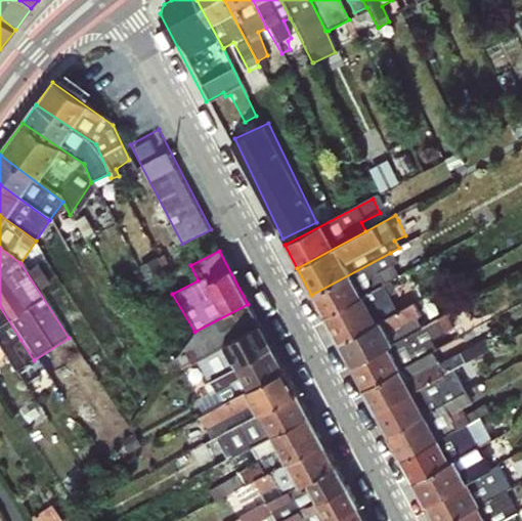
[(311,295),(323,317),(390,284),(398,278),(392,265),(395,263),(390,253),(311,295)]
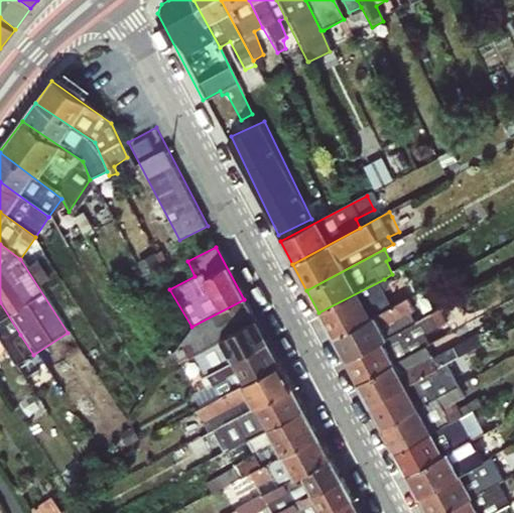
[(318,312),(333,339),(390,306),(382,293),(388,290),(384,279),(318,312)]
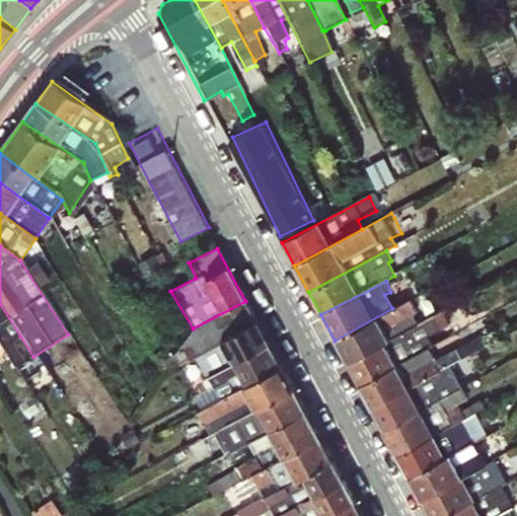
[(245,301),(193,328),(172,355),(179,365),(192,361),(256,323),(245,301)]
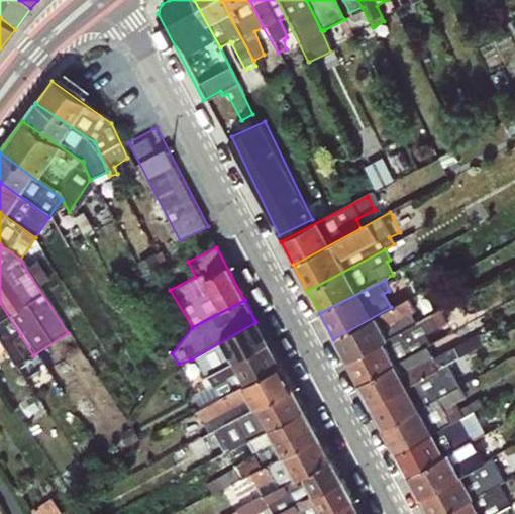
[(333,339),(345,363),(416,324),(405,300),(391,307),(333,339)]
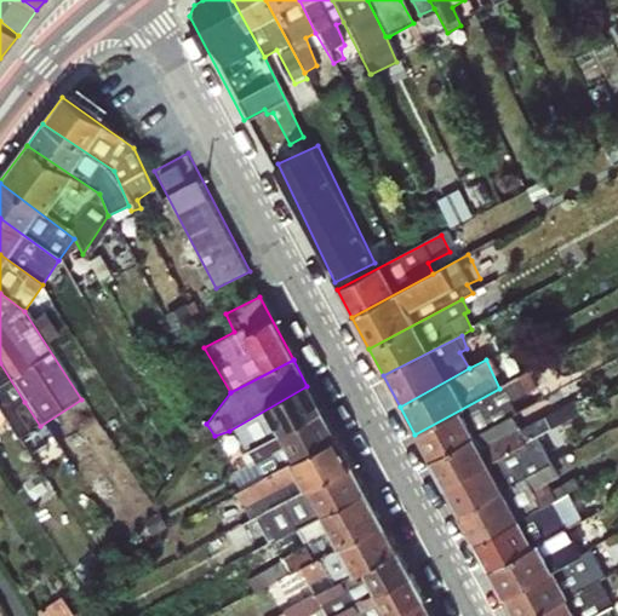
[(0,414),(17,439),(29,432),(15,409),(24,402),(0,363),(0,414)]
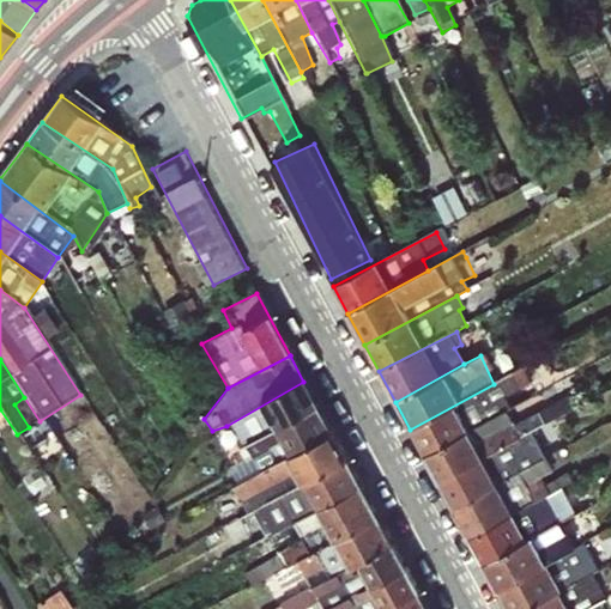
[(410,430),(423,456),(504,413),(510,409),(504,397),(522,391),(513,375),(494,384),(410,430)]
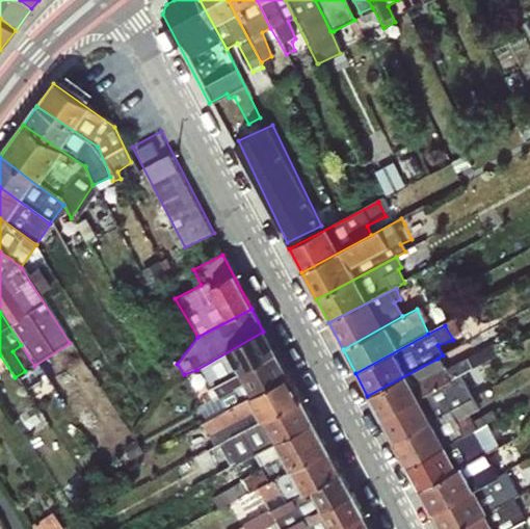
[(263,332),(196,370),(208,389),(276,354),(263,332)]
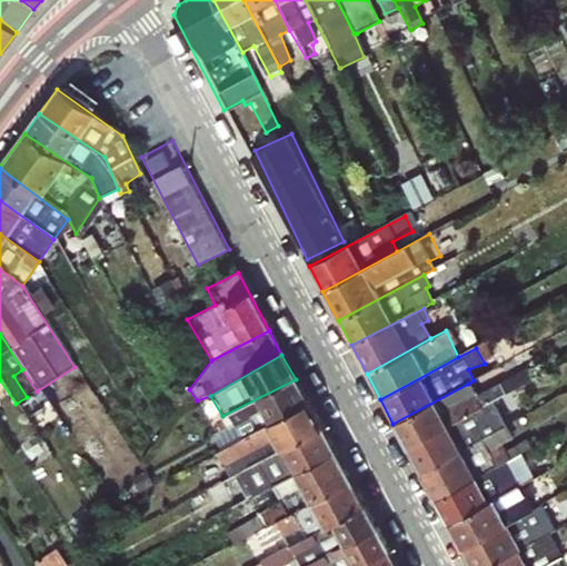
[(393,424),(407,449),(487,403),(540,376),(533,363),(503,377),(505,381),(476,397),(468,384),(393,424)]
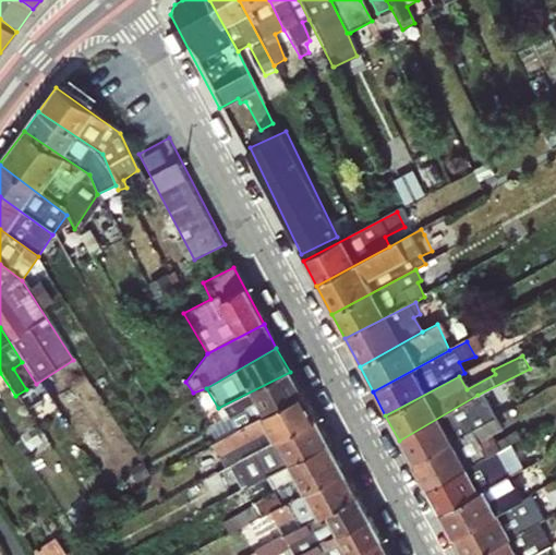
[(290,372),(218,408),(219,422),(205,426),(214,443),(302,396),(290,372)]
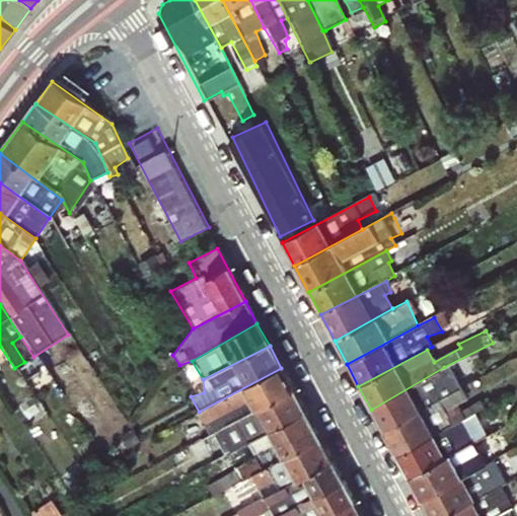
[(371,410),(383,433),(451,394),(444,383),(453,379),(444,367),(371,410)]
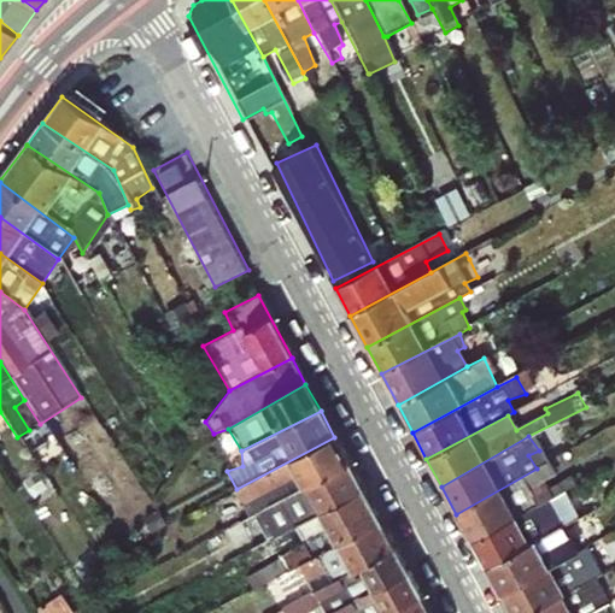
[(267,506),(350,466),(334,437),(236,489),(230,491),(247,518),(267,506)]
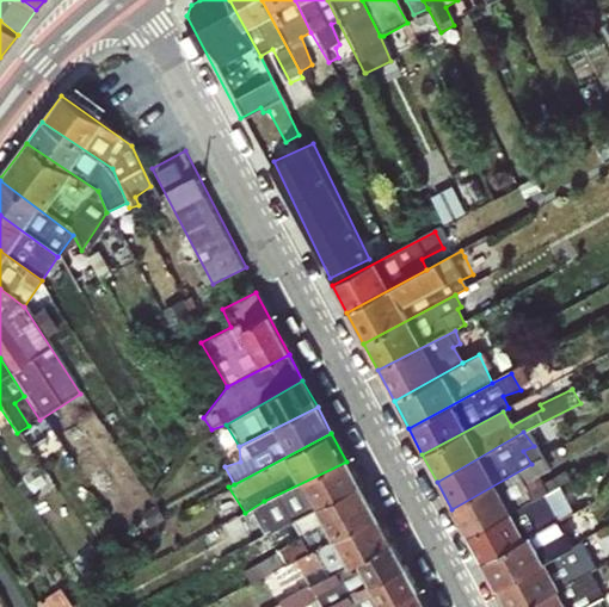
[(451,509),(466,536),(558,488),(570,482),(564,471),(541,485),(537,477),(551,472),(543,458),(531,464),(451,509)]
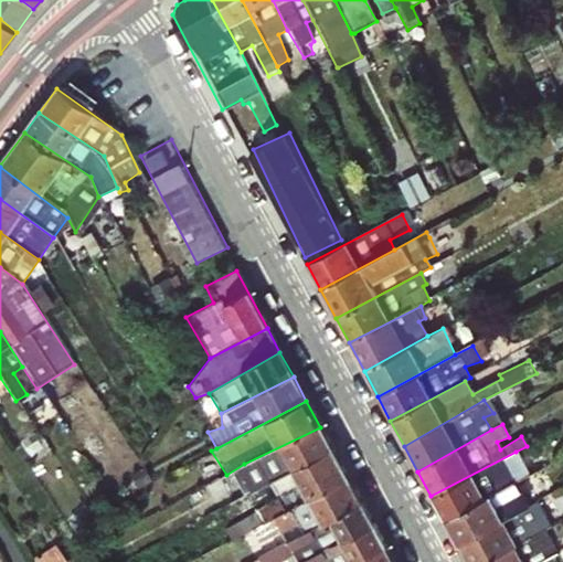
[(268,485),(332,451),(320,427),(244,464),(258,490),(268,485)]
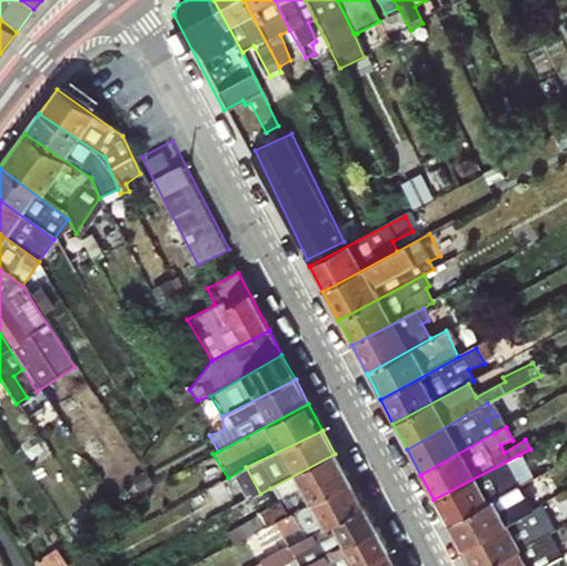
[(335,454),(270,488),(279,505),(225,534),(232,547),(240,543),(350,483),(335,454)]
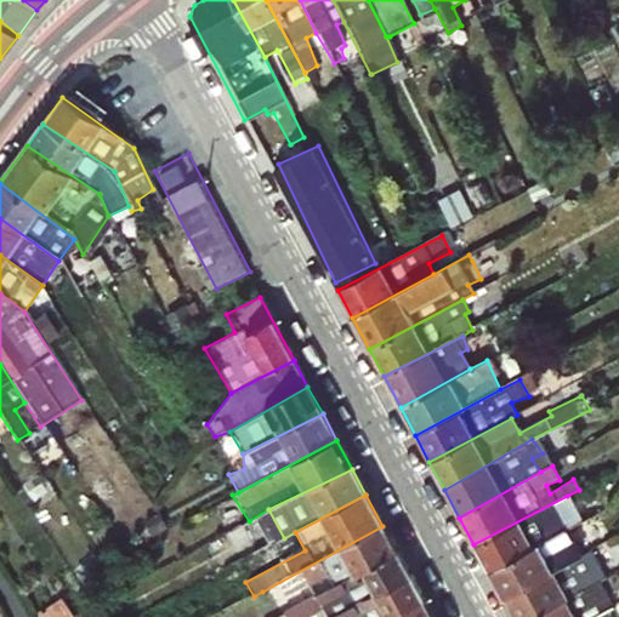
[(473,544),(488,571),(566,531),(583,521),(567,496),(473,544)]
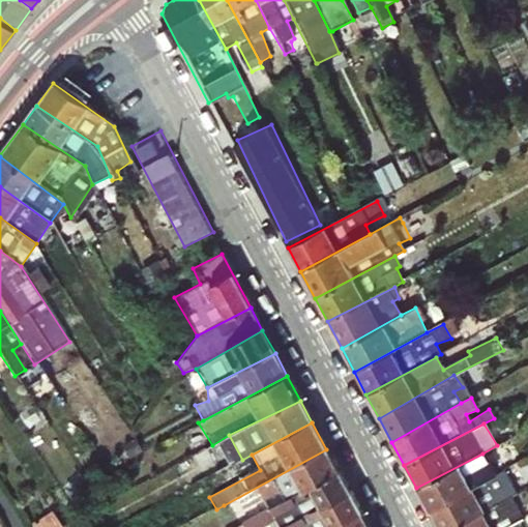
[(266,510),(338,471),(326,449),(224,505),(230,515),(261,502),(266,510)]
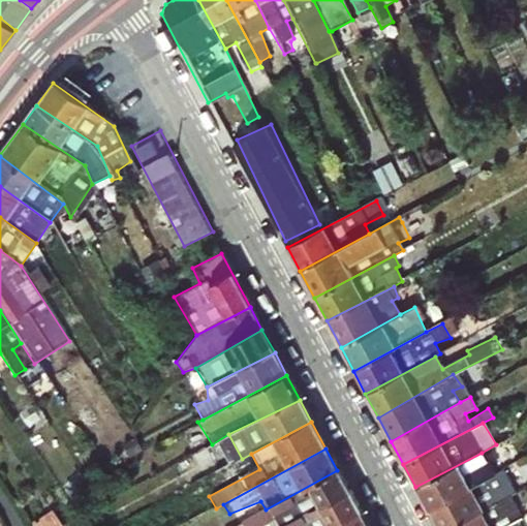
[(494,471),(482,453),(415,487),(427,509),(471,486),(494,471)]
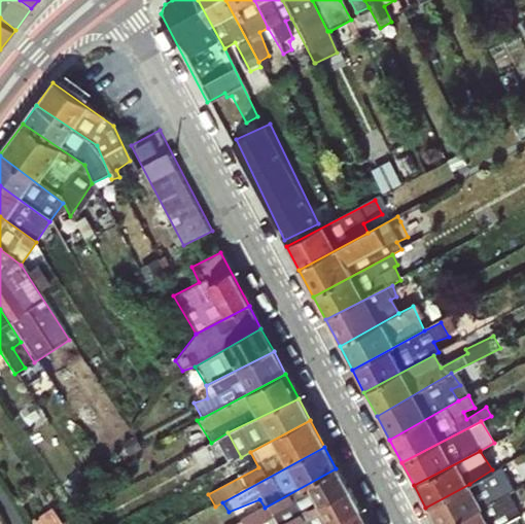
[(336,468),(265,508),(234,523),(282,523),(347,490),(336,468)]
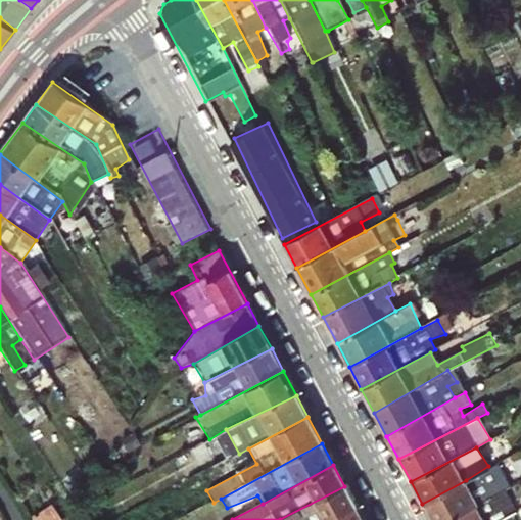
[(448,519),(477,505),(466,480),(422,504),(431,519),(448,519)]
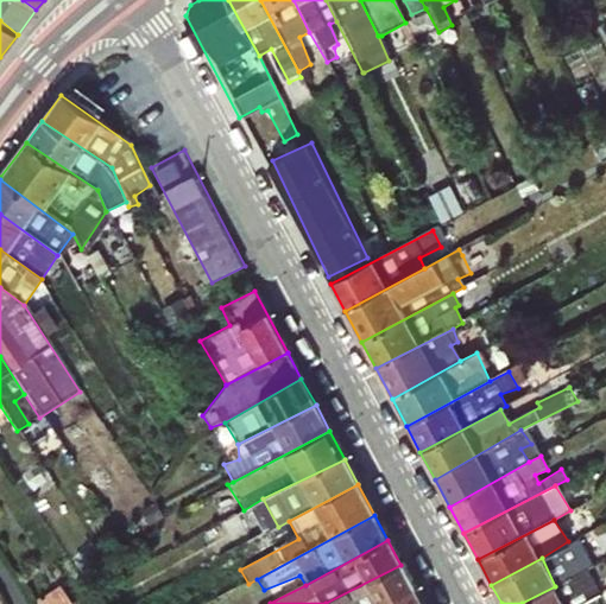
[(382,603),(414,587),(401,565),(326,603),(382,603)]
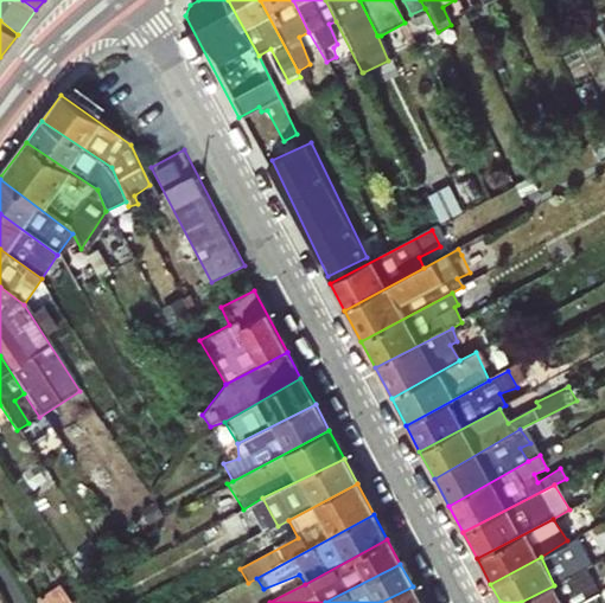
[(584,569),(554,585),(521,602),(584,602),(599,595),(584,569)]
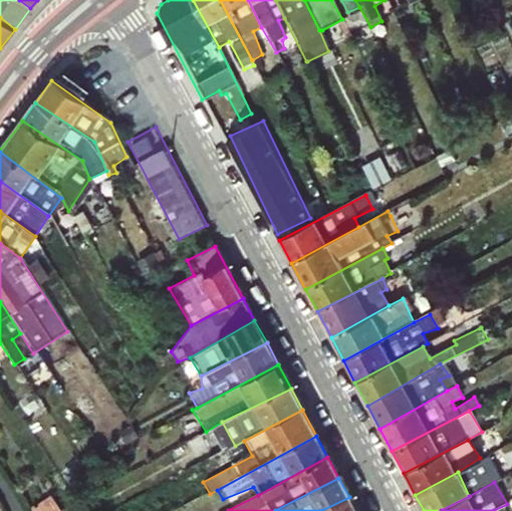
[(355,510),(349,497),(322,510),(355,510)]
